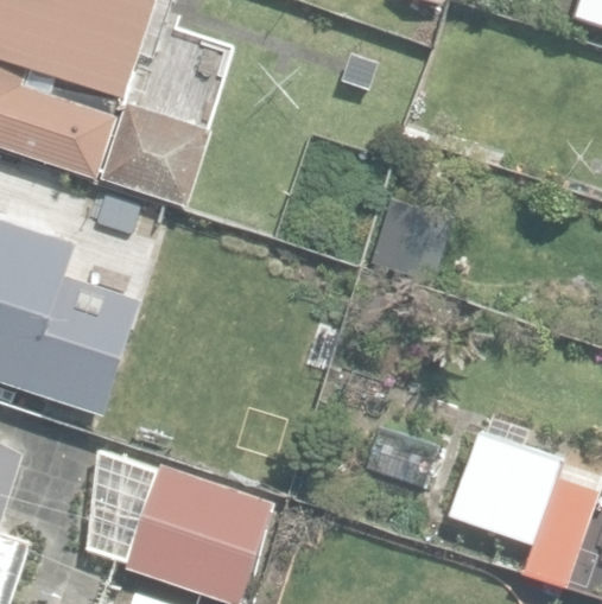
[(0,148),(187,210),(213,131),(126,102),(135,75),(132,72),(154,0),(0,0),(0,148)]
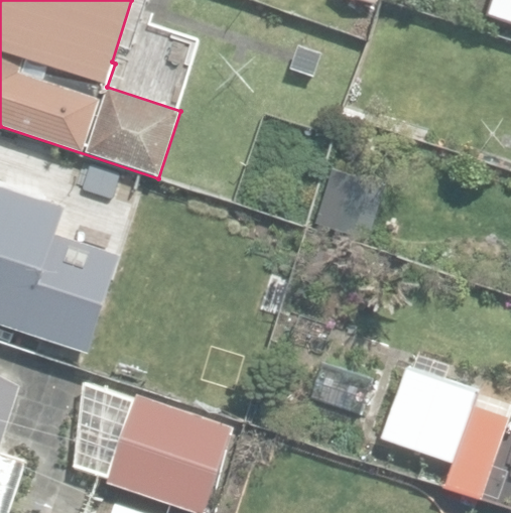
[(510,0),(487,0),(482,16),(510,25),(510,0)]
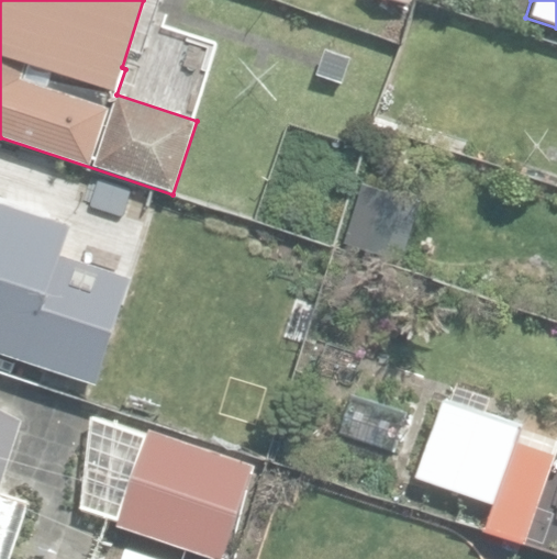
[(312,78),(357,94),(370,58),(325,42),(312,78)]
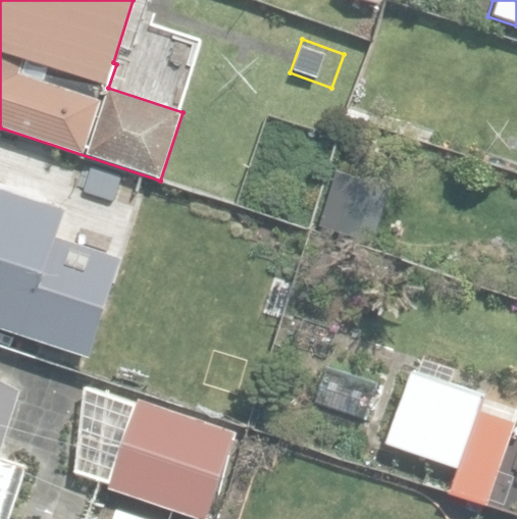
[(0,326),(85,355),(115,248),(52,225),(60,202),(0,183),(0,326)]
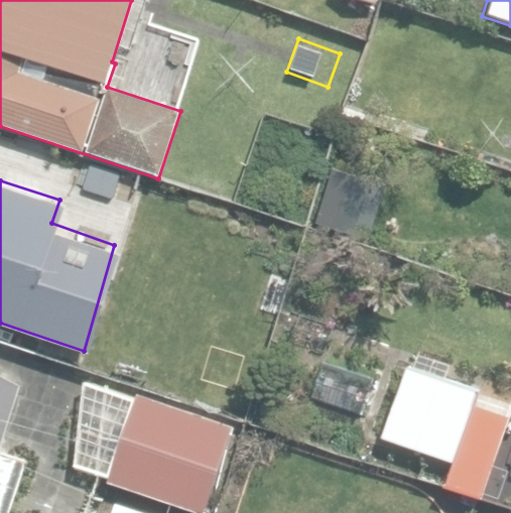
[(405,365),(379,436),(452,464),(473,406),(478,391),(405,365)]
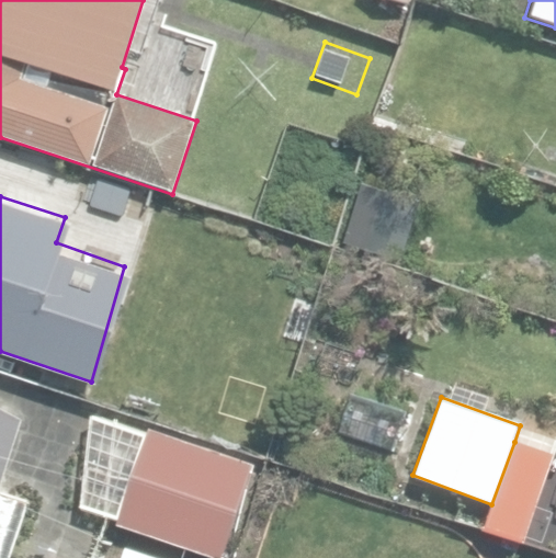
[(6,557),(24,501),(0,493),(0,482),(20,421),(0,410),(0,557),(6,557)]
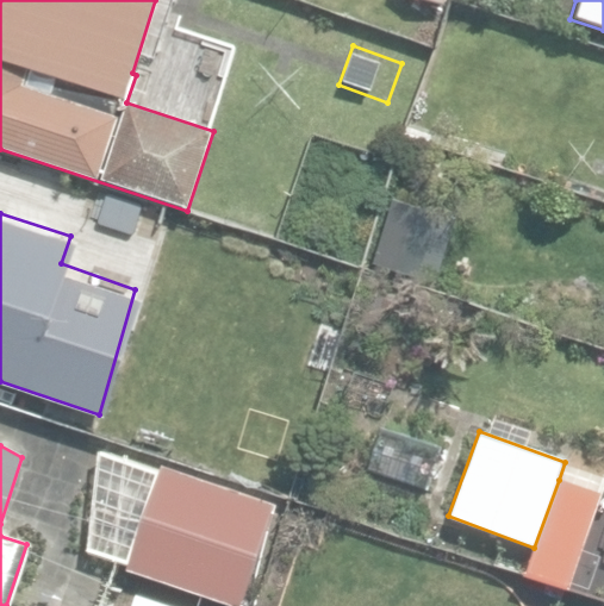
[(123,569),(226,605),(238,605),(274,507),(160,467),(157,474),(97,453),(86,551),(124,566),(123,569)]
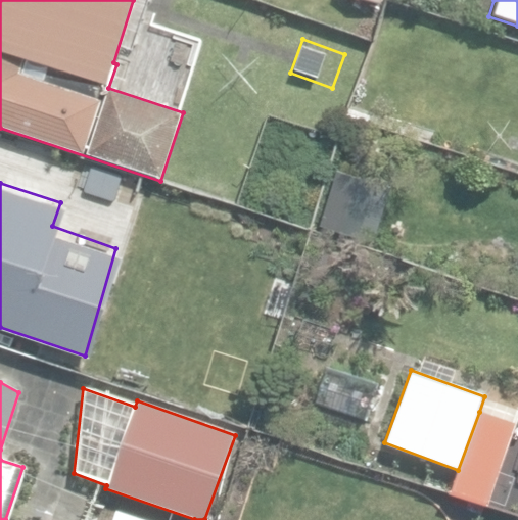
[(517,426),(479,412),(458,470),(450,491),(487,506),(493,487),(512,493),(517,475),(517,426)]
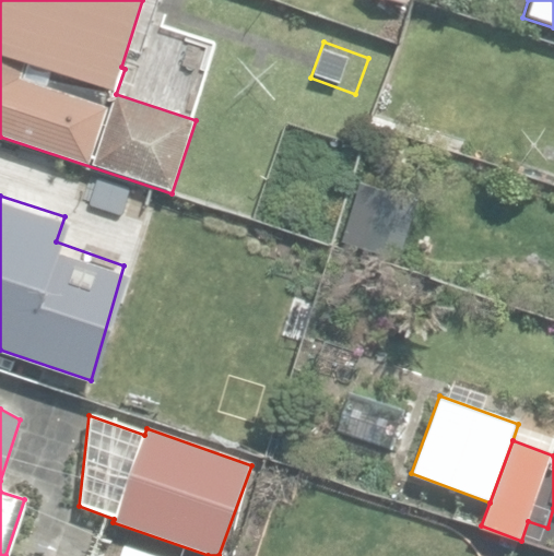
[(151,555),(124,546),(119,555),(151,555)]
